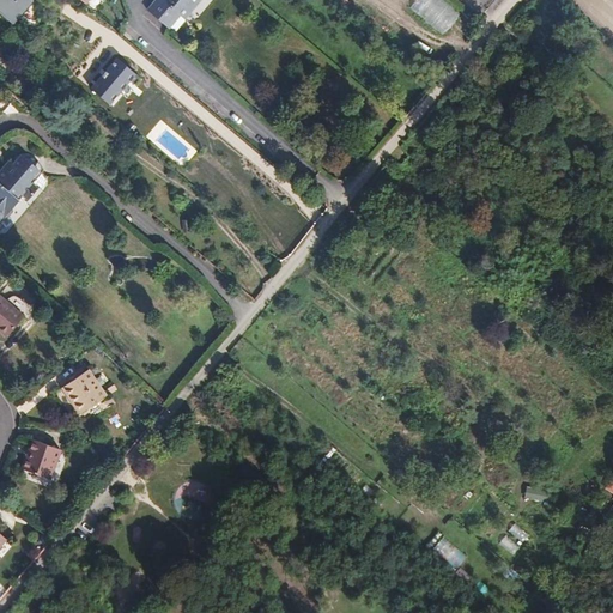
[(0,0),(0,14),(13,26),(34,2),(30,0),(0,0)]
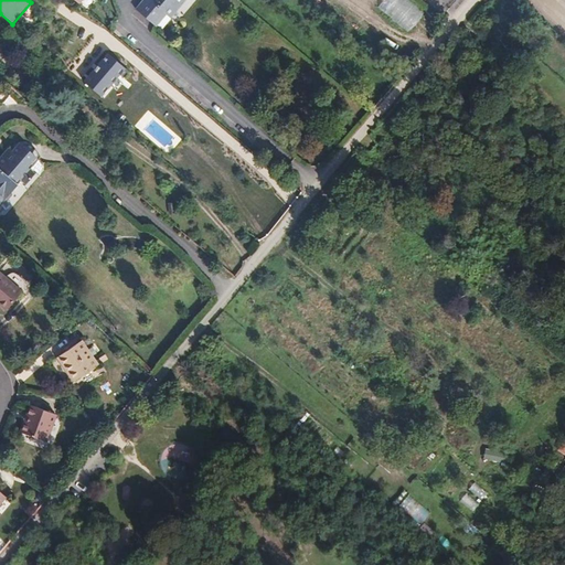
[(163,12),(166,14),(178,0),(183,0),(184,1),(185,0),(142,0),(135,10),(152,24),(163,12)]
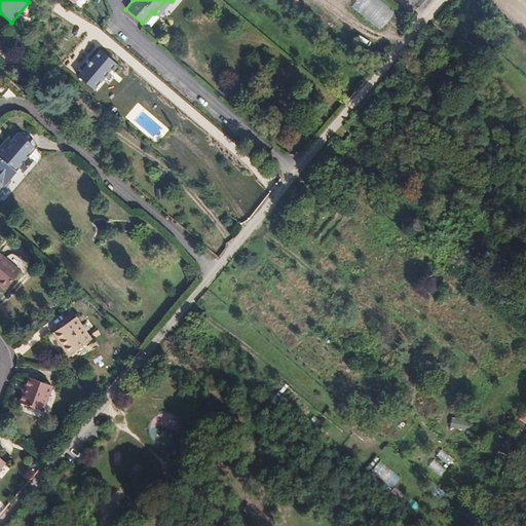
[(172,1),(171,0),(165,0),(154,13),(158,16),(172,1)]
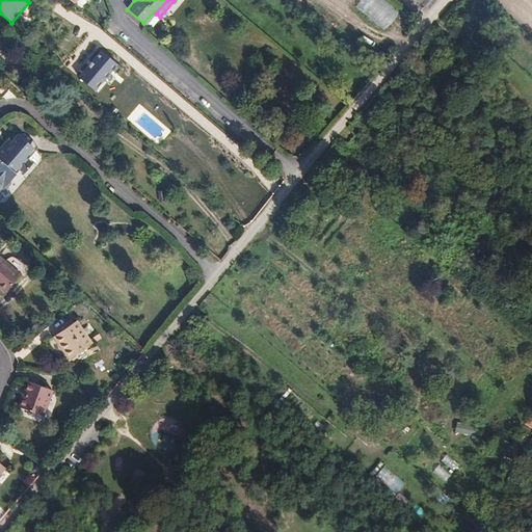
[(400,10),(387,0),(360,0),(355,5),(384,29),(400,10)]
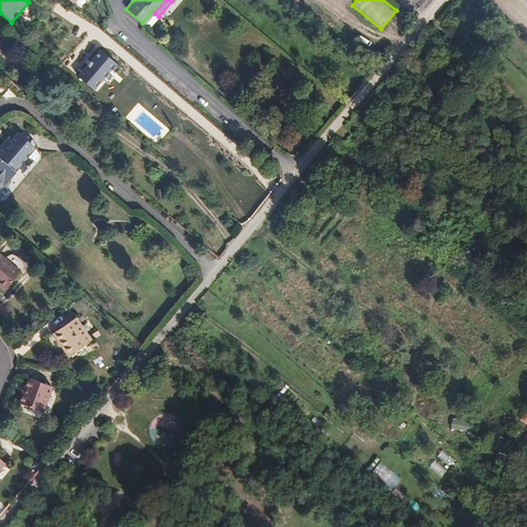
[(144,25),(154,13),(152,11),(142,23),(144,25)]
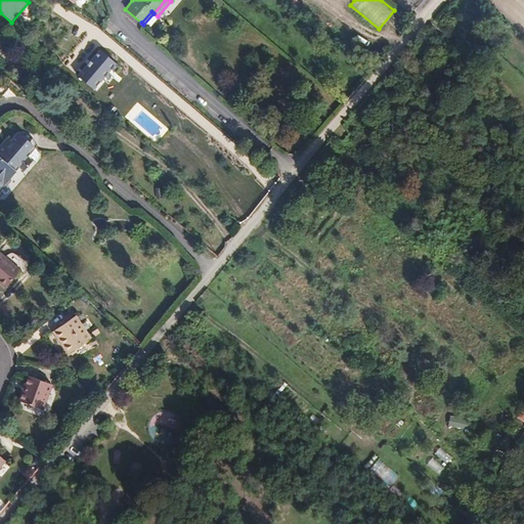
[(118,63),(99,48),(77,76),(94,90),(118,63)]
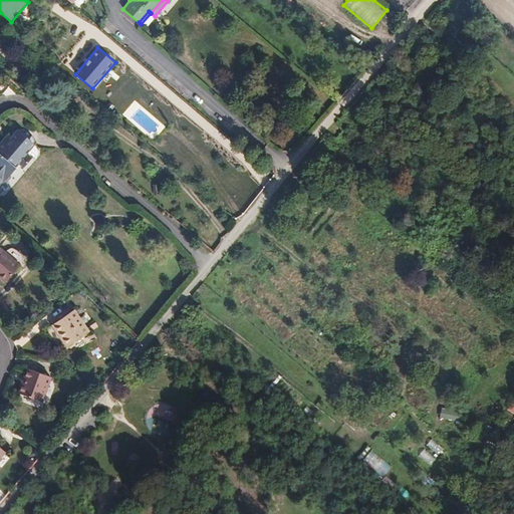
[(2,143),(0,145),(0,184),(1,185),(2,183),(1,182),(0,181),(4,177),(9,176),(18,166),(20,168),(24,167),(29,161),(29,158),(26,155),(31,149),(25,144),(31,137),(31,136),(29,134),(26,133),(23,132),(20,133),(16,135),(11,140),(6,146),(2,143)]
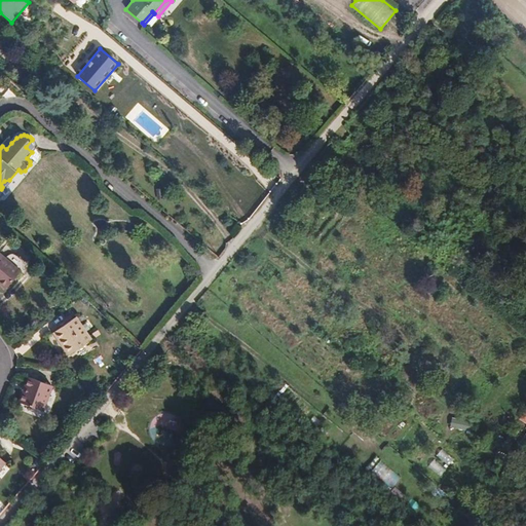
[(2,146),(6,149),(11,143),(8,140),(2,146)]
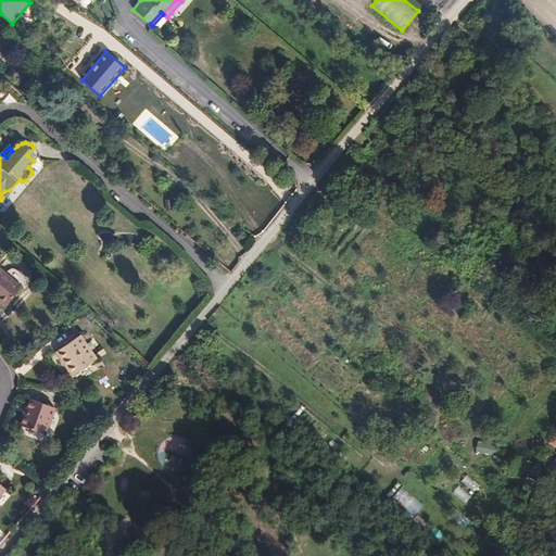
[(22,288),(0,269),(0,300),(7,306),(22,288)]
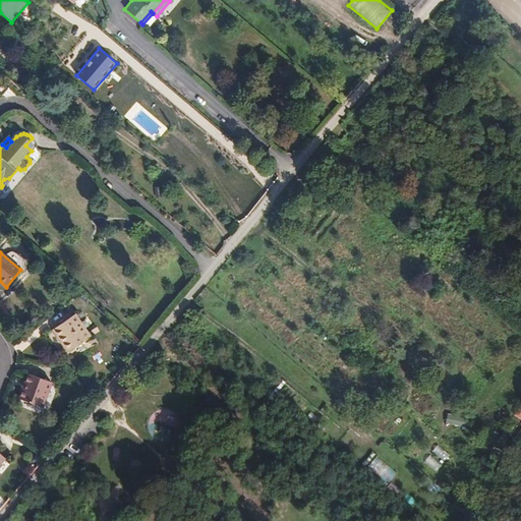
[(78,297),(70,304),(77,311),(85,304),(78,297)]
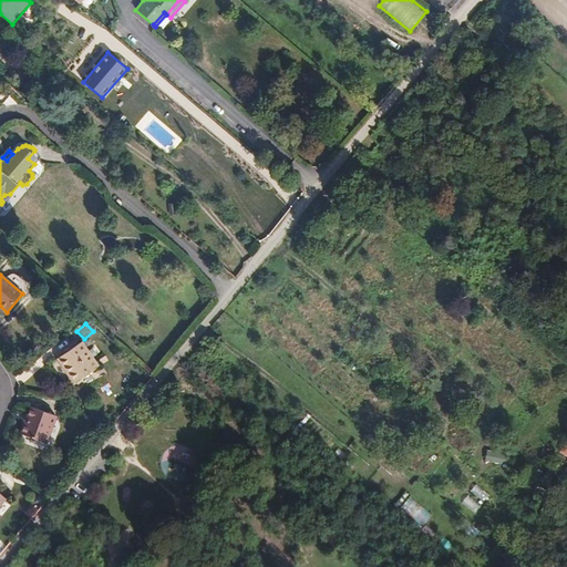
[(81,340),(60,356),(78,379),(99,363),(81,340)]
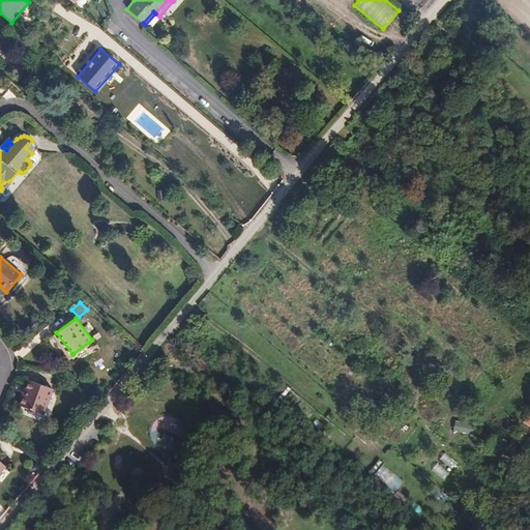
[(20,403),(45,411),(54,386),(29,377),(20,403)]
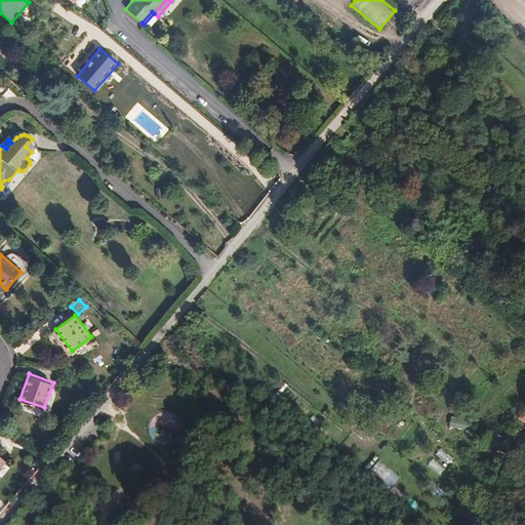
[(438,475),(453,459),(441,448),(427,465),(438,475)]
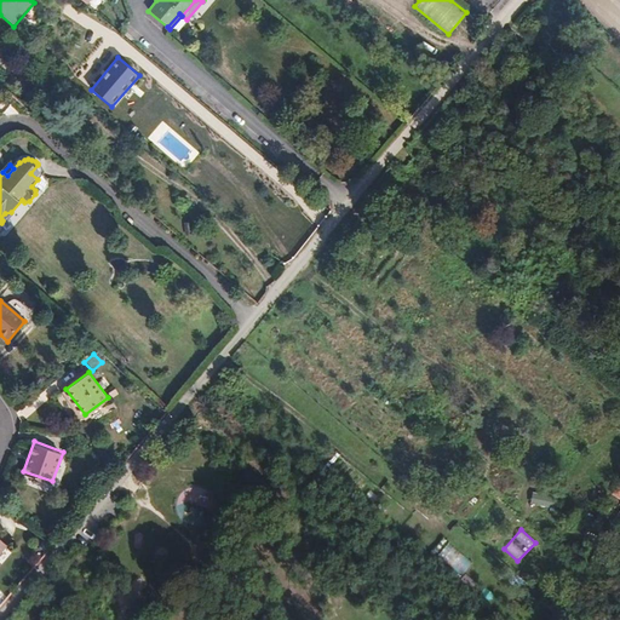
[(461,575),(472,562),(447,543),(436,556),(461,575)]
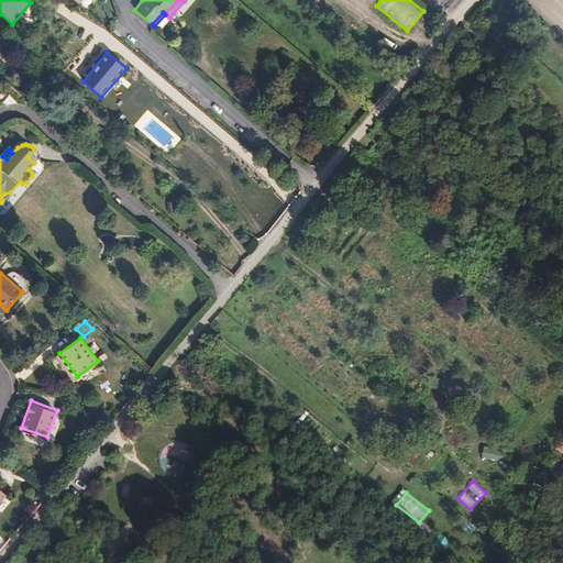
[(421,522),(417,528),(426,536),(430,530),(421,522)]
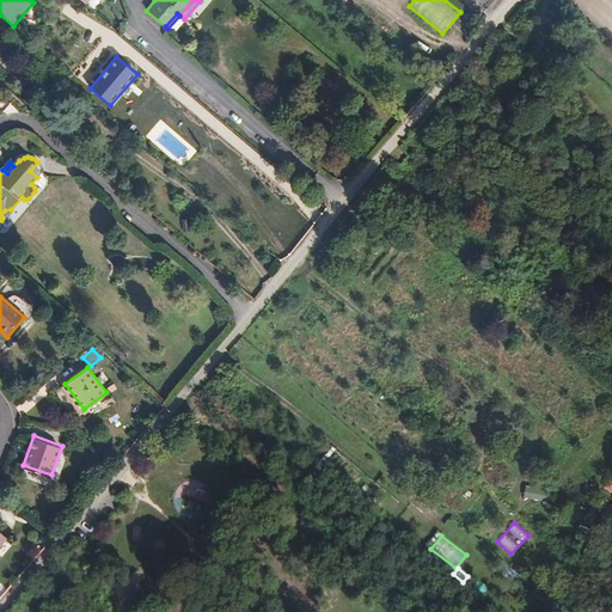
[(497,583),(491,591),(509,607),(515,600),(497,583)]
